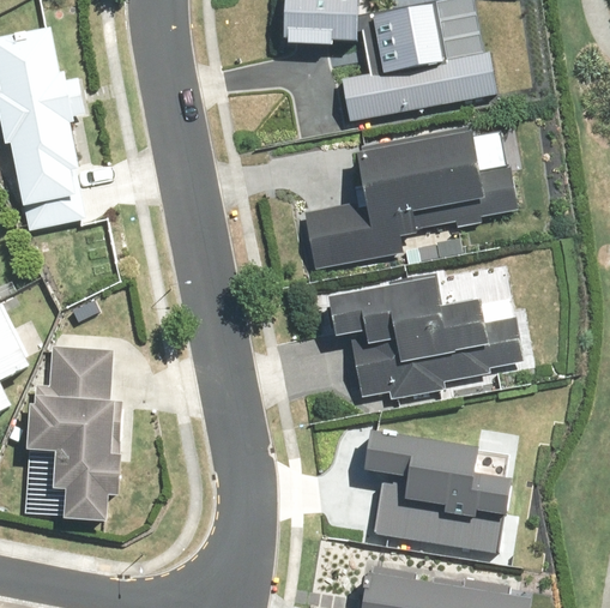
[(266,0),(265,48),(360,52),(362,0),(266,0)]
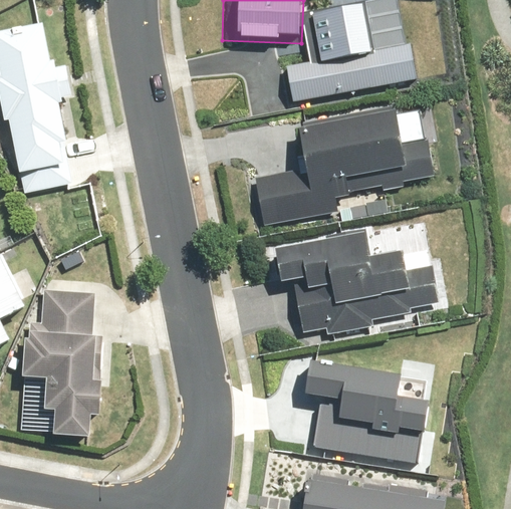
[(357,4),(305,15),(315,62),(283,69),(291,105),(418,78),(410,42),(367,51),(357,4)]
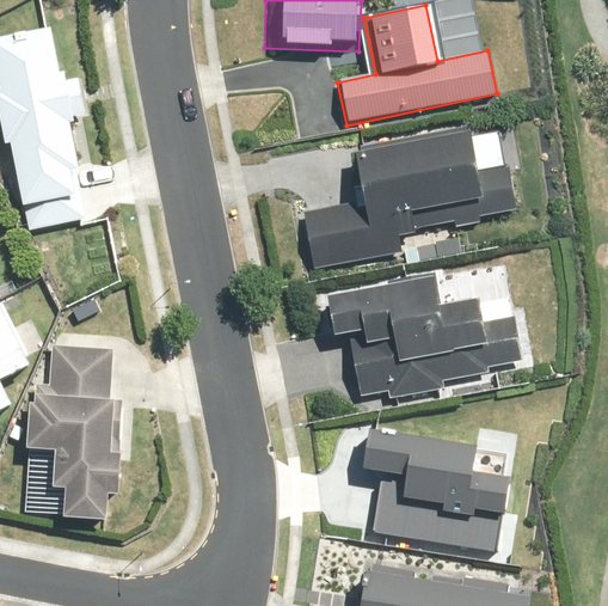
[(90,216),(69,114),(91,109),(83,72),(62,77),(50,24),(17,31),(19,36),(0,40),(0,130),(2,142),(8,140),(22,202),(28,202),(34,228),(90,216)]
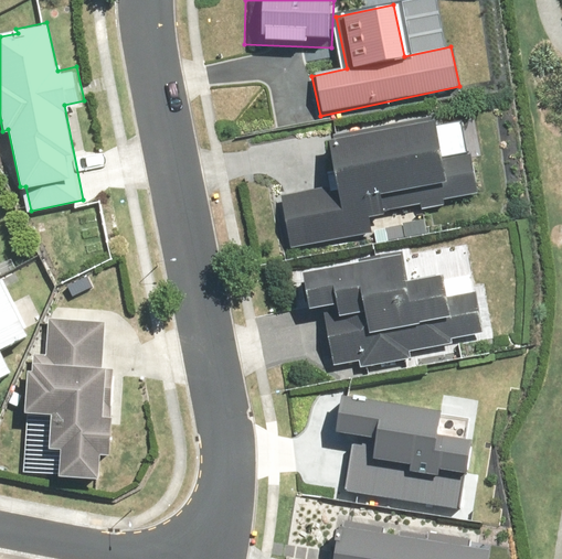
[(282,191),(294,245),(372,227),(369,213),(417,202),(419,206),(479,193),(462,120),(435,127),(433,115),(322,141),(331,180),(282,191)]
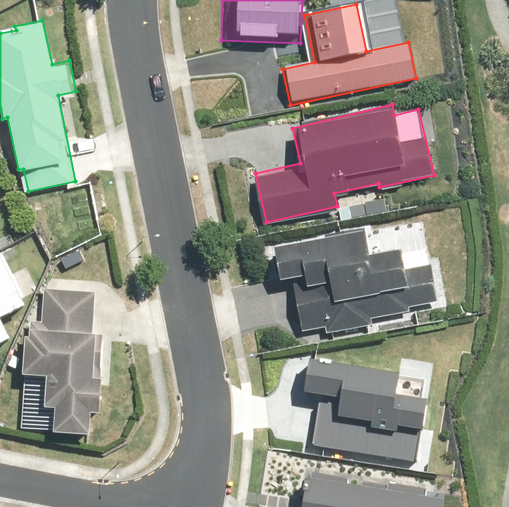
[(273,246),(279,278),(295,276),(298,290),(295,290),(301,324),(322,321),(325,334),(371,325),(369,316),(409,309),(407,301),(436,295),(427,246),(363,257),(358,231),(273,246)]
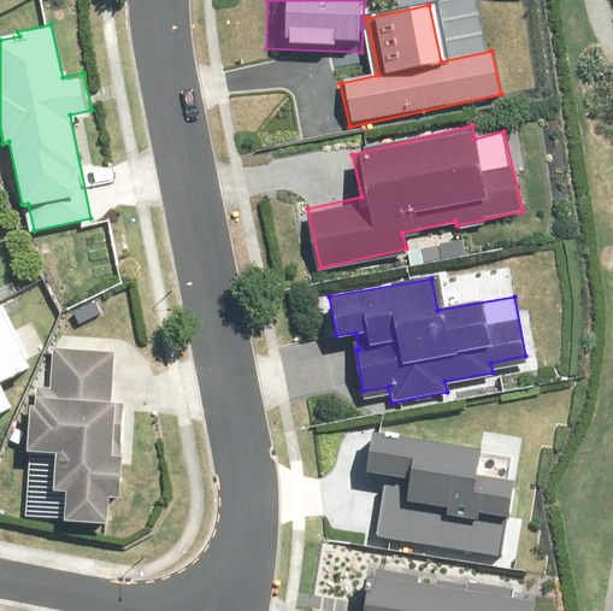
[(0,304),(0,413),(15,406),(3,381),(34,366),(4,303),(0,304)]
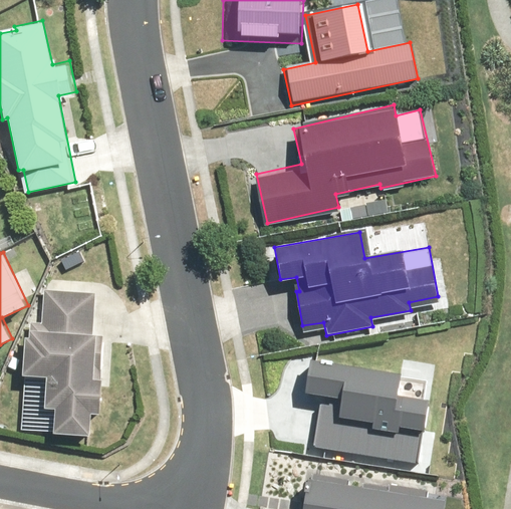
[(43,377),(42,409),(51,409),(51,432),(86,432),(86,414),(100,414),(101,332),(91,332),(93,292),(45,291),(44,317),(32,317),(31,333),(22,333),(22,376),(43,377)]
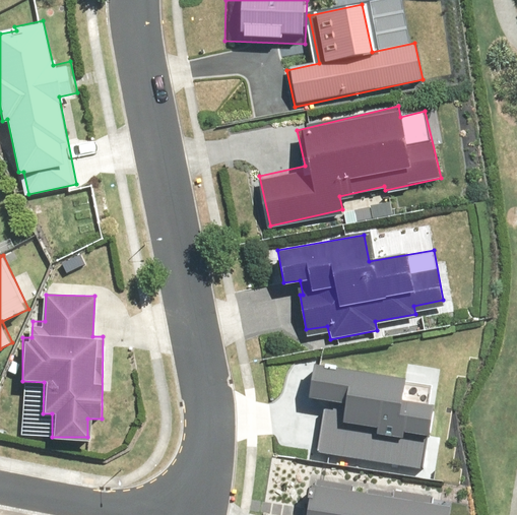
[(306,365),(303,399),(337,403),(335,425),(322,424),(318,452),(423,464),(433,380),(306,365)]
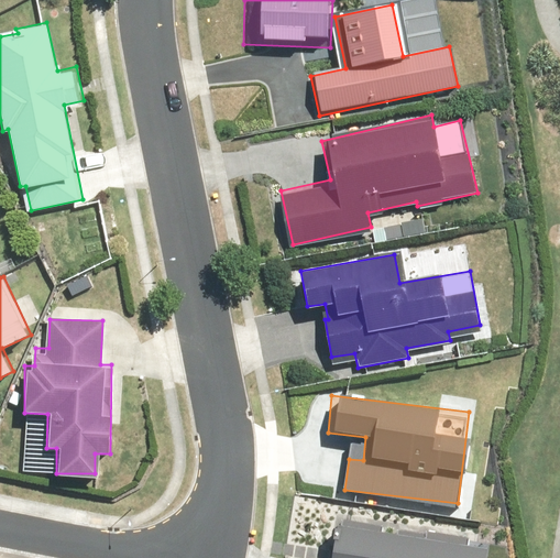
[(329,557),(489,557),(492,536),(342,518),(340,527),(335,527),(329,557)]
